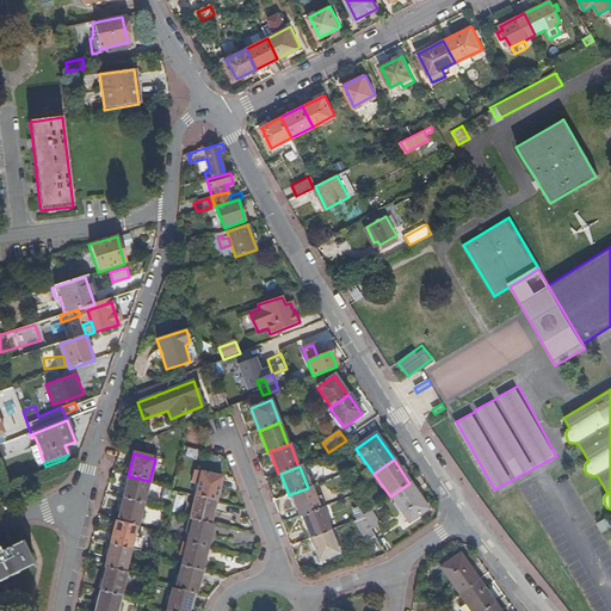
[(195,498),(215,503),(221,479),(193,473),(191,485),(198,486),(195,498)]
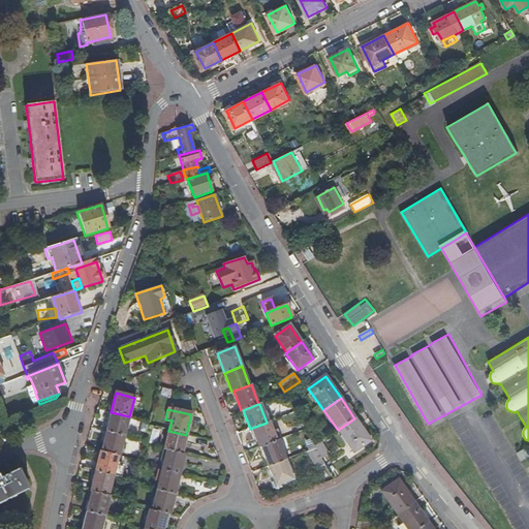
[(112,412),(106,432),(124,436),(129,416),(112,412)]
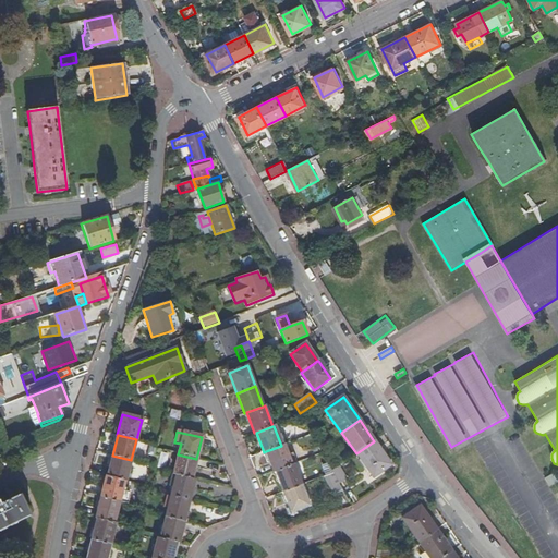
[(390,464),(374,441),(356,453),(373,477),(390,464)]
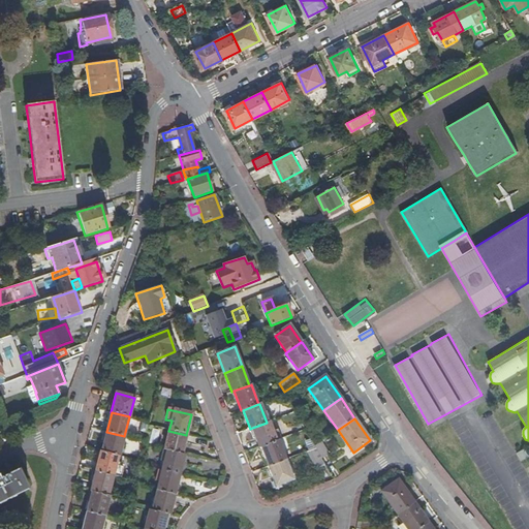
[(259,447),(261,446),(276,441),(270,422),(267,423),(252,428),(259,447)]
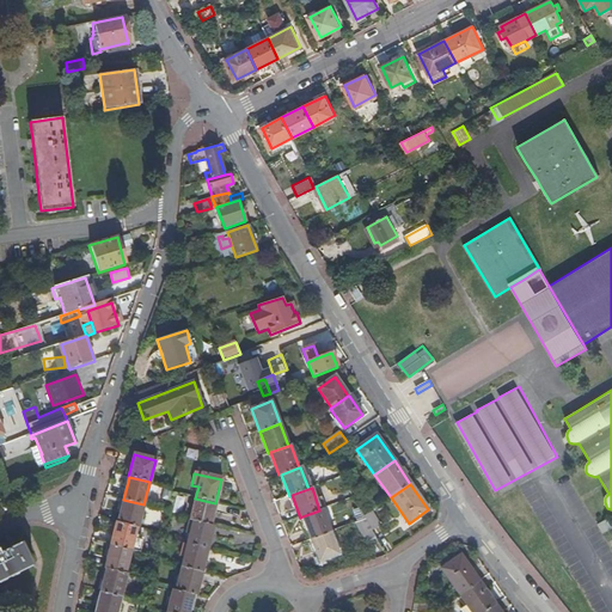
[(209,526),(215,503),(195,499),(190,521),(193,521),(209,526)]
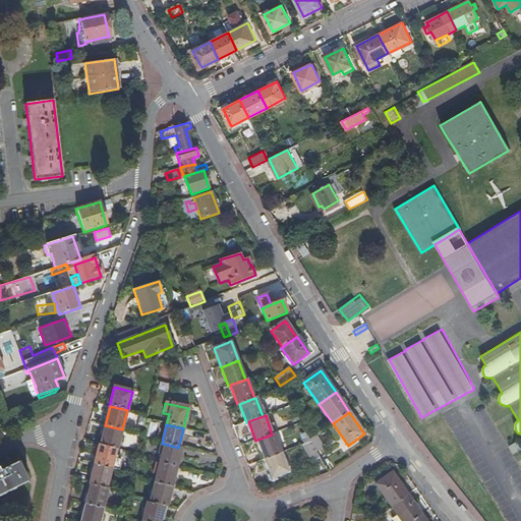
[(122,429),(105,425),(100,445),(116,449),(117,450),(122,429)]
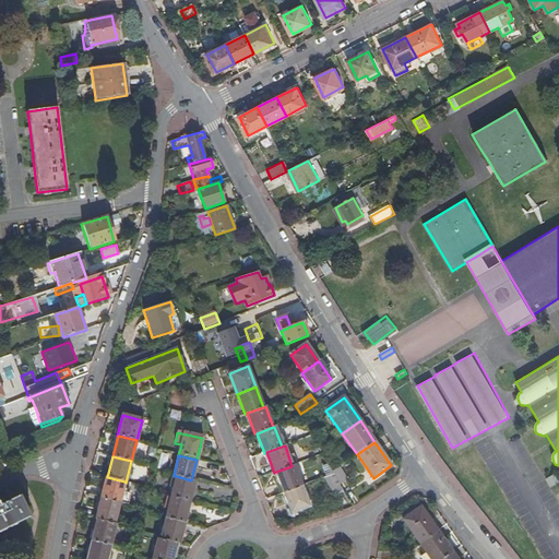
[(322,464),(325,475),(333,472),(329,462),(322,464)]
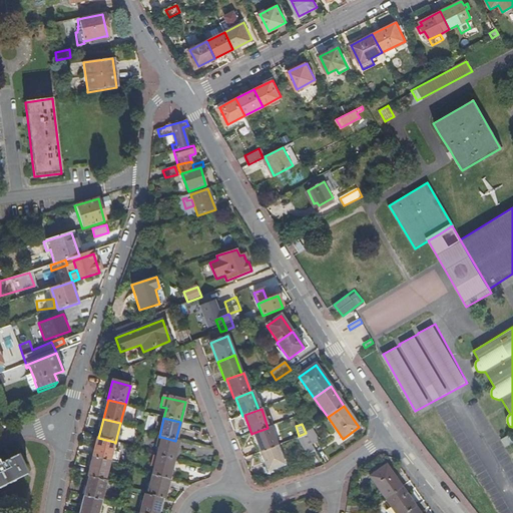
[(253,433),(261,452),(277,446),(270,427),(268,428),(253,433)]
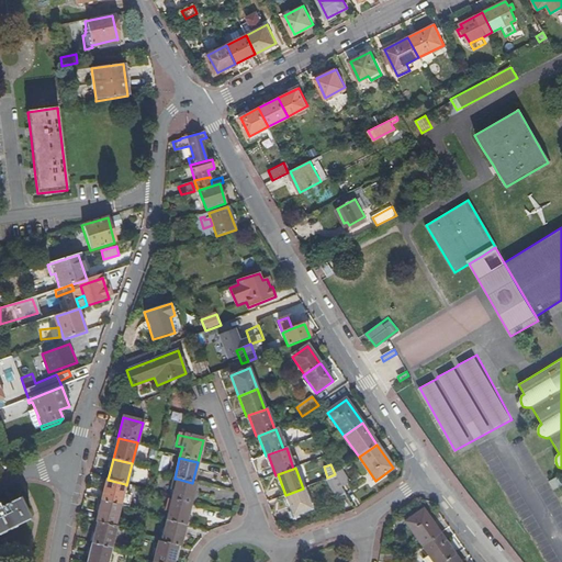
[(351,481),(344,468),(335,474),(343,486),(351,481)]
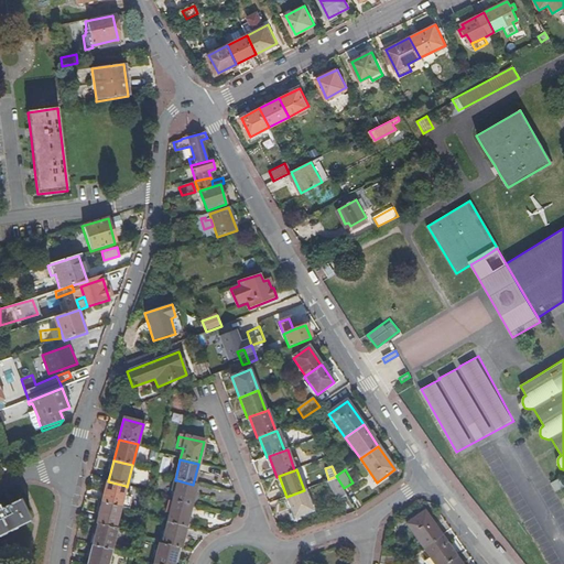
[(337,500),(346,496),(336,478),(327,481),(337,500)]
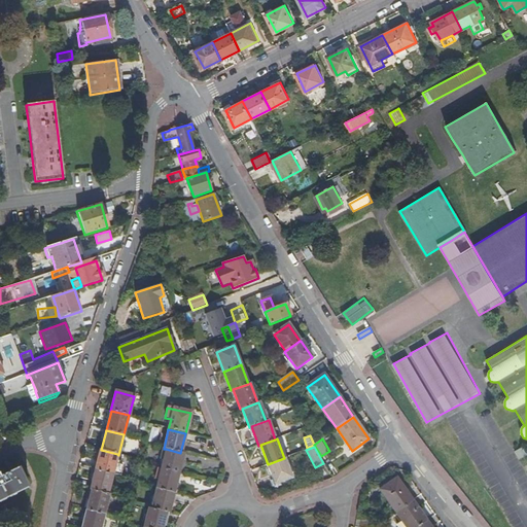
[(178,473),(183,453),(180,453),(166,449),(161,469),(178,473)]
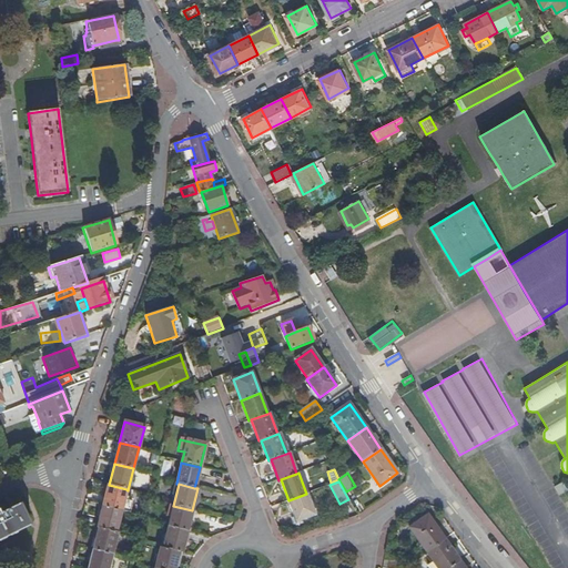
[(109,485),(108,485),(102,506),(121,510),(127,489),(109,485)]
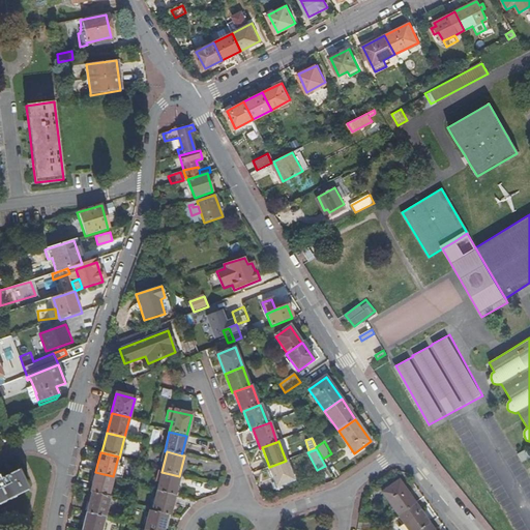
[(286,461),(269,467),(276,487),(296,479),(293,469),(290,470),(286,461)]
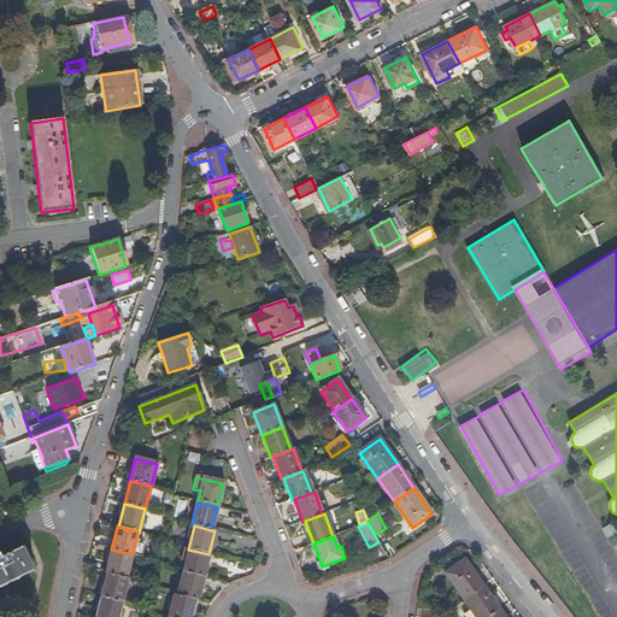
[(0,585),(4,583),(33,569),(22,547),(0,558),(0,585)]
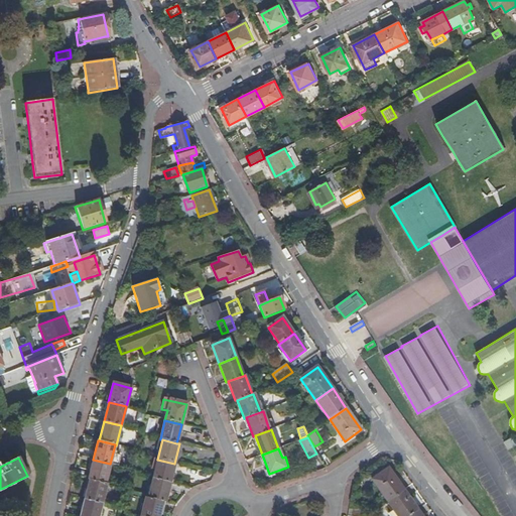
[(110,464),(93,460),(89,480),(90,480),(106,484),(110,464)]
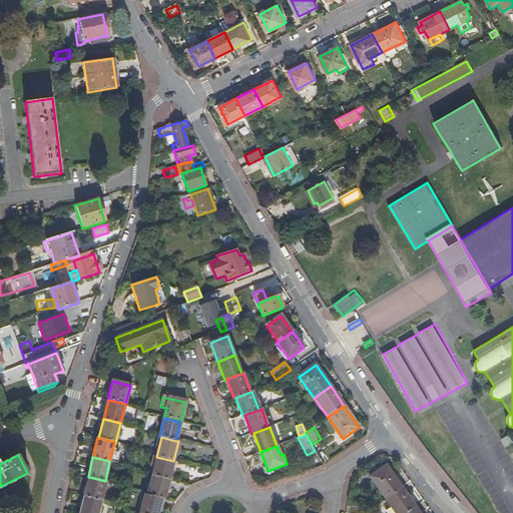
[(169,480),(173,461),(156,457),(151,476),(169,480)]
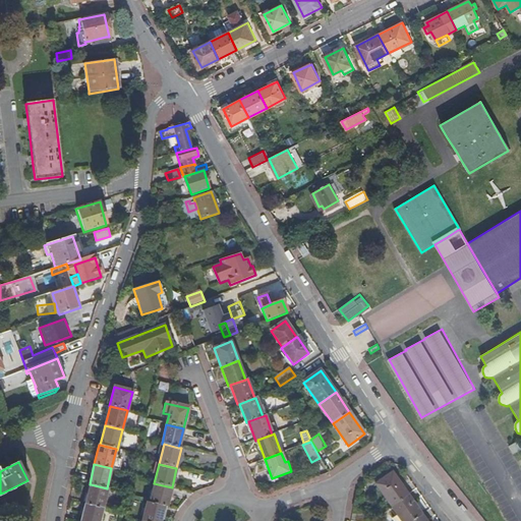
[(391,506),(406,494),(391,472),(375,483),(391,506)]
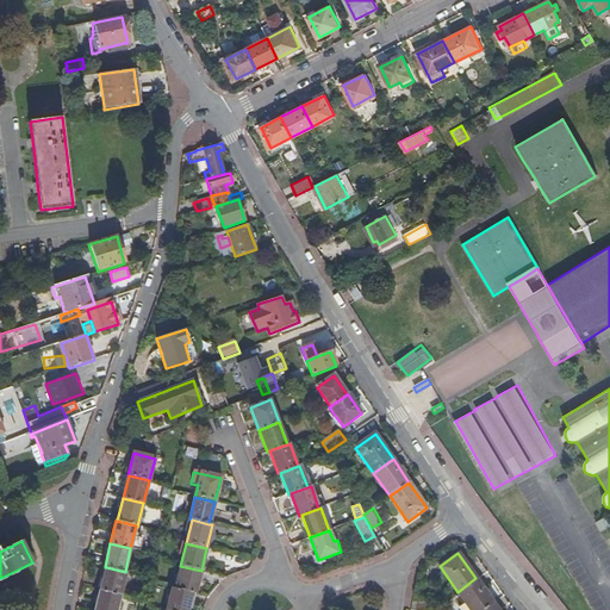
[(201,571),(180,566),(175,589),(192,593),(195,593),(201,571)]
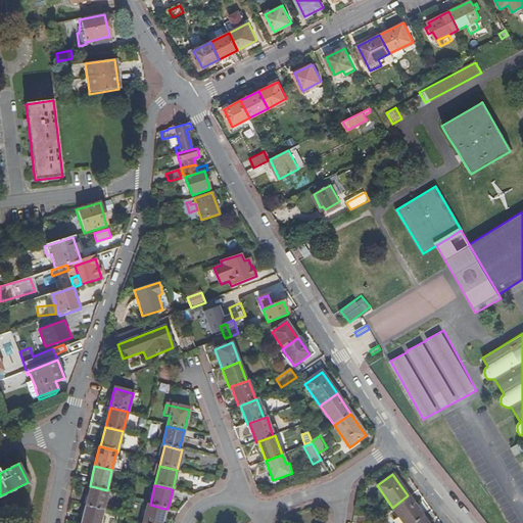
[(91,486),(86,506),(103,510),(108,490),(107,490),(91,486)]
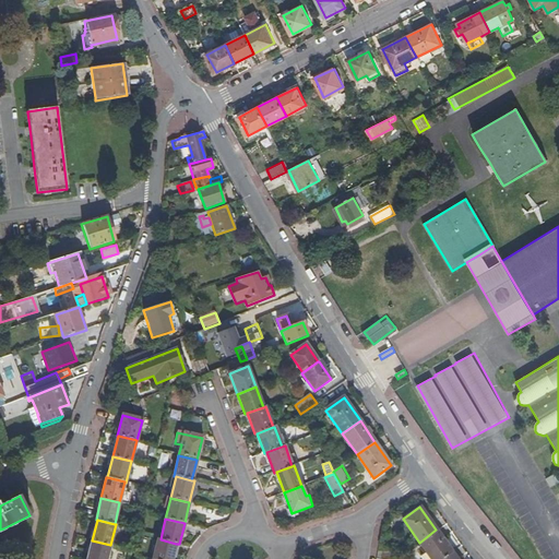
[(439,558),(451,550),(436,530),(419,543),(430,558),(439,558)]
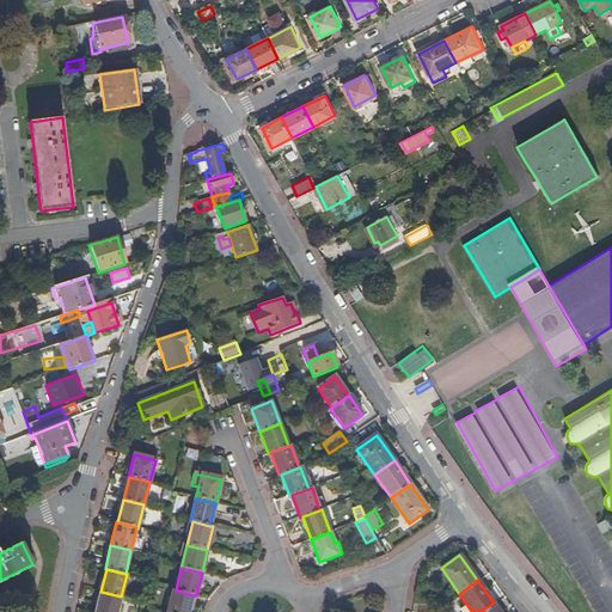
[(166,611),(188,611),(193,595),(176,591),(172,591),(166,611)]
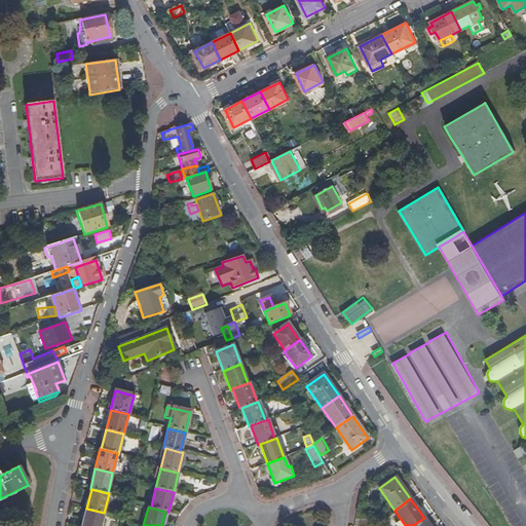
[(101,525),(104,513),(86,509),(81,525),(101,525)]
